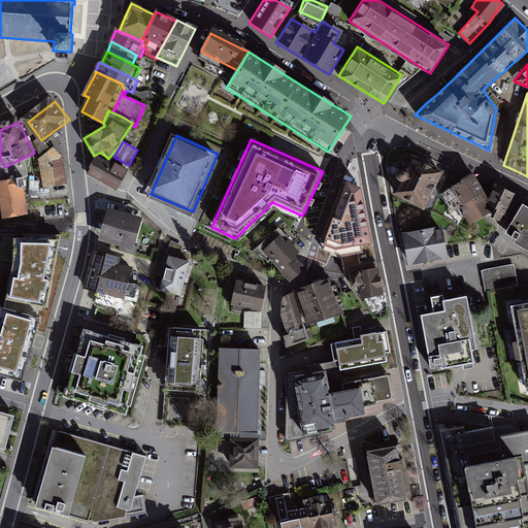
[(442,167),(414,153),(407,166),(404,166),(402,166),(399,167),(397,169),(396,171),(396,172),(397,175),(398,177),(401,179),(395,190),(424,204),(442,167)]
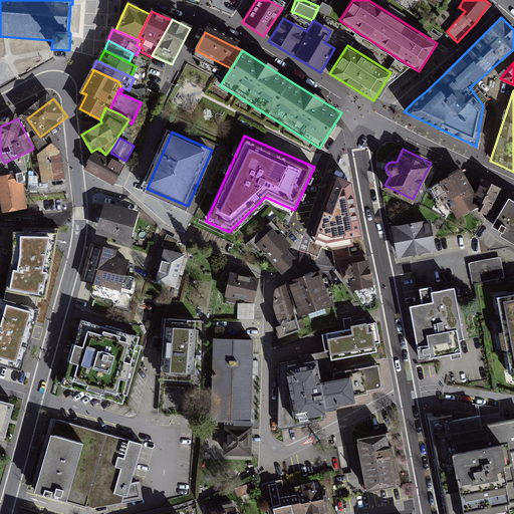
[(46,184),(68,180),(62,151),(40,156),(46,184)]
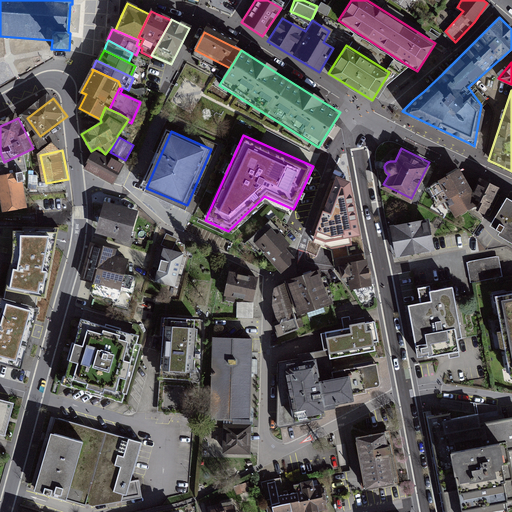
[(94,151),(85,168),(112,183),(123,164),(107,156),(106,158),(94,151)]
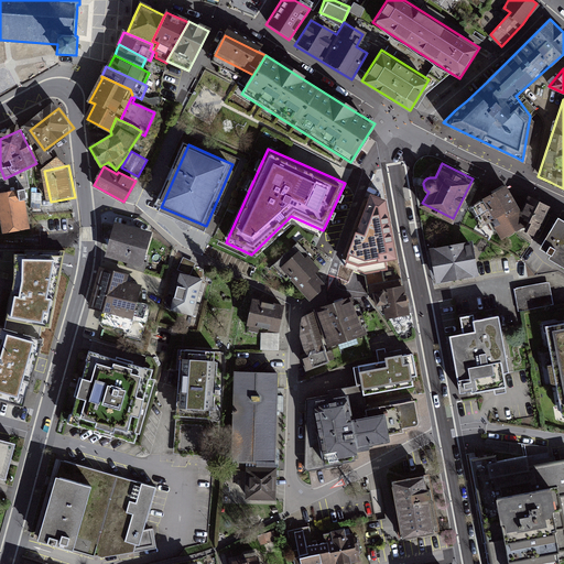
[(509,197),(502,187),(478,199),(500,239),(519,229),(535,240),(550,208),(527,198),(518,214),(509,197)]
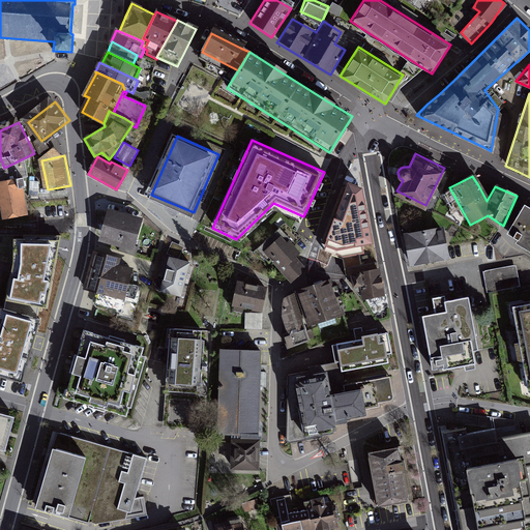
[(27,178),(0,182),(0,190),(4,218),(32,214),(27,178)]
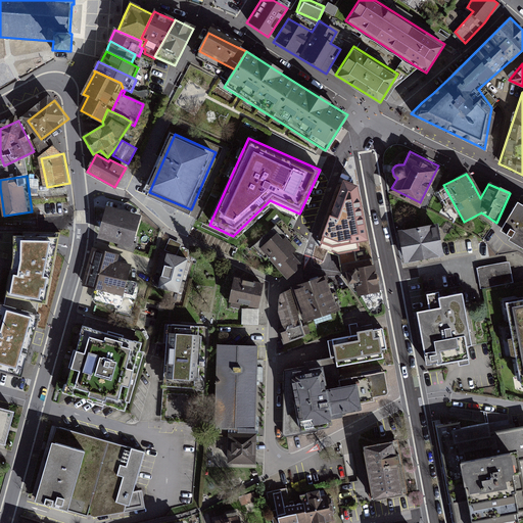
[(358,186),(343,181),(320,247),(338,254),(359,250),(358,242),(368,240),(358,186)]
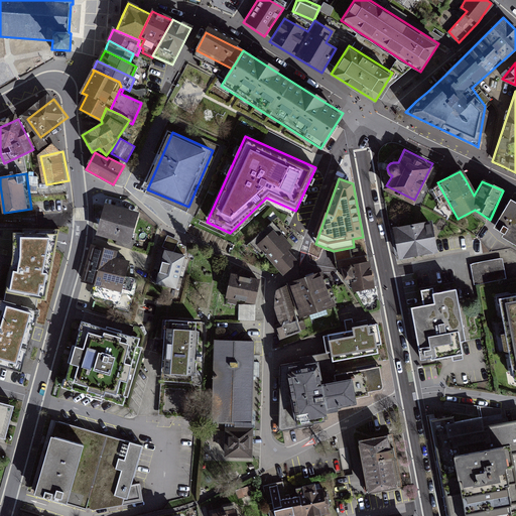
[(515,203),(511,200),(494,228),(504,234),(502,237),(515,245),(515,203)]
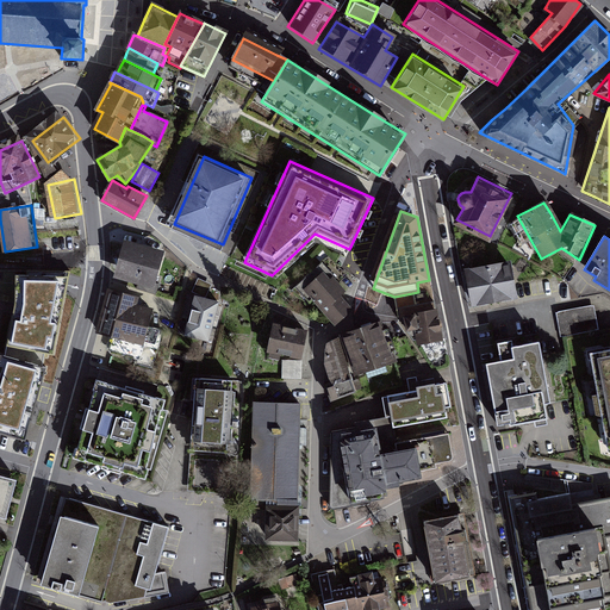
[(165,254),(128,243),(117,278),(155,288),(165,254)]
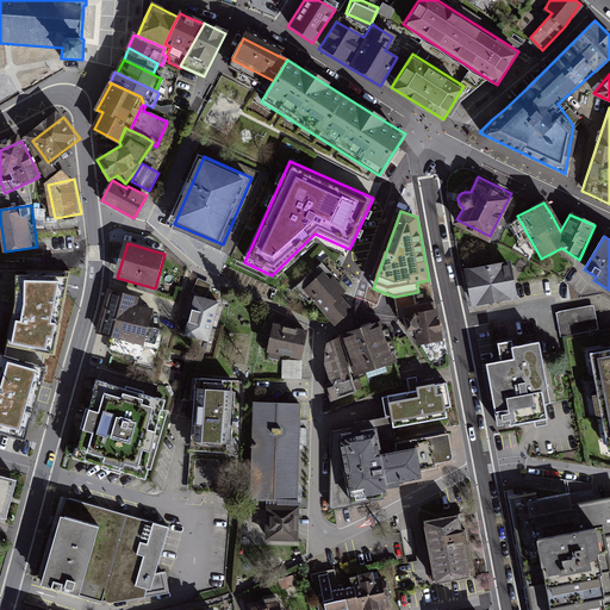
[(330,254),(297,287),(335,325),(355,305),(347,297),(353,291),(344,281),(350,275),(330,254)]
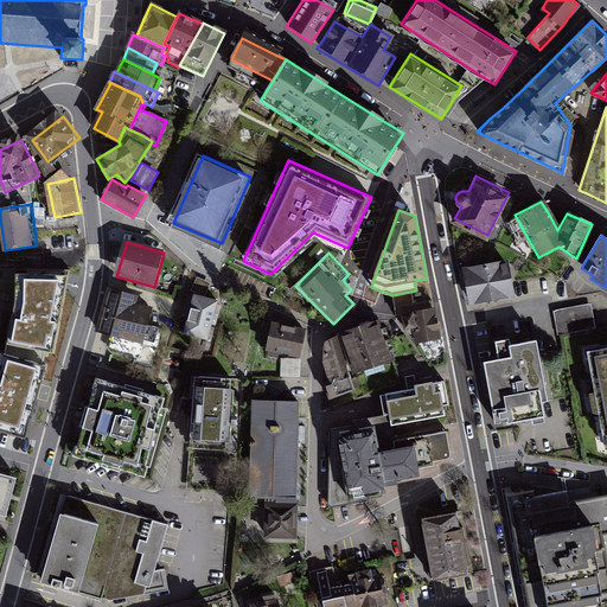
[(508,260),(460,269),(467,307),(515,298),(508,260)]
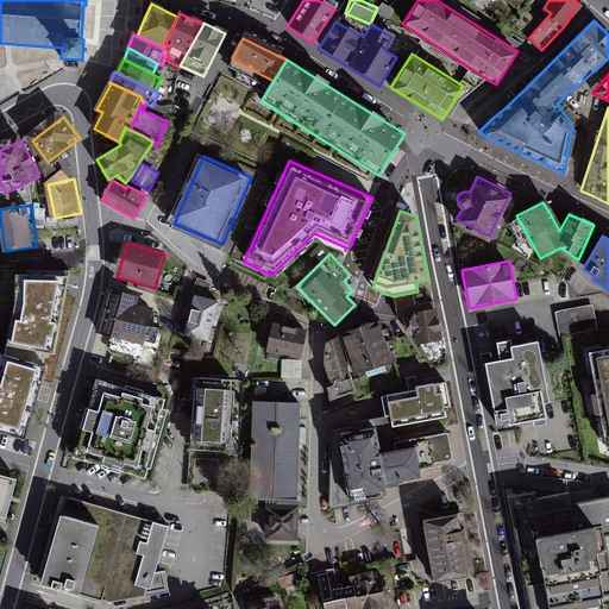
[(27,275),(16,275),(16,302),(5,356),(0,355),(0,431),(25,438),(48,368),(43,365),(45,353),(54,355),(70,270),(27,268),(27,275)]
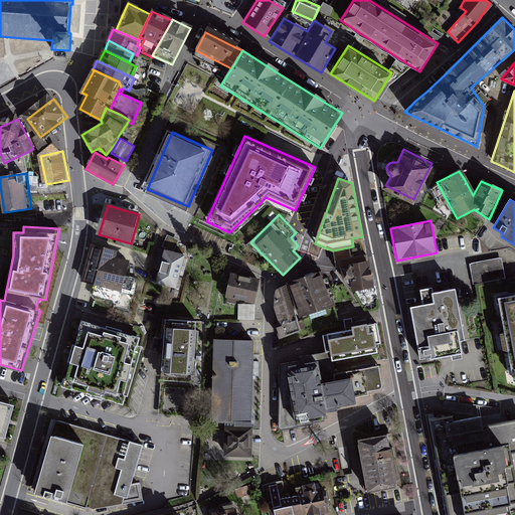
[(133,255),(94,244),(84,281),(96,284),(98,293),(93,299),(128,308),(136,278),(128,276),(133,255)]
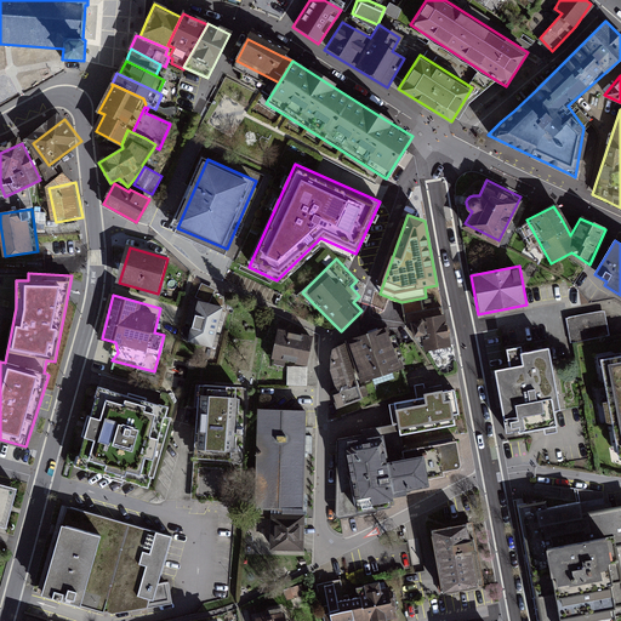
[(228,306),(199,297),(192,324),(222,332),(228,306)]
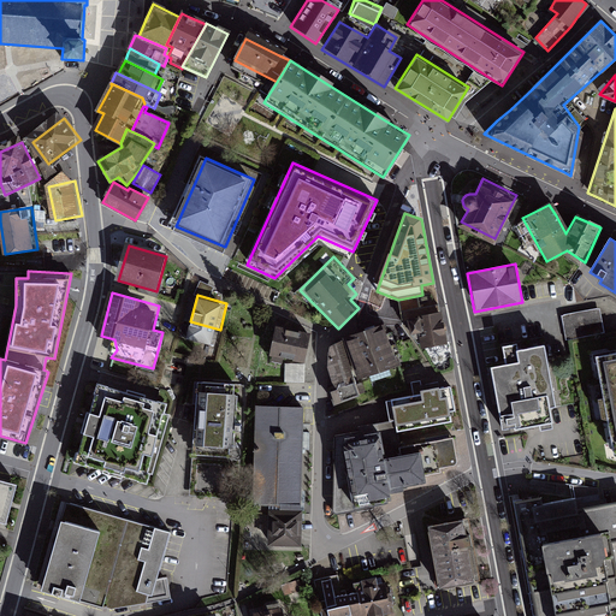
[(599,309),(562,315),(567,341),(604,333),(599,309)]
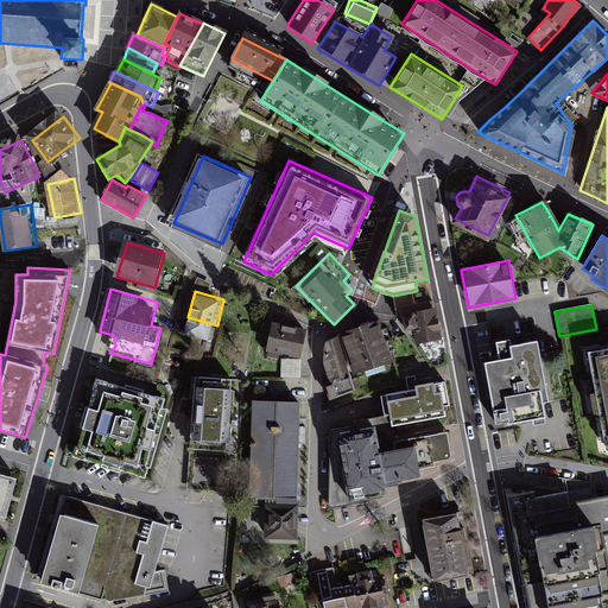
[(417,344),(441,340),(434,309),(411,314),(417,344)]
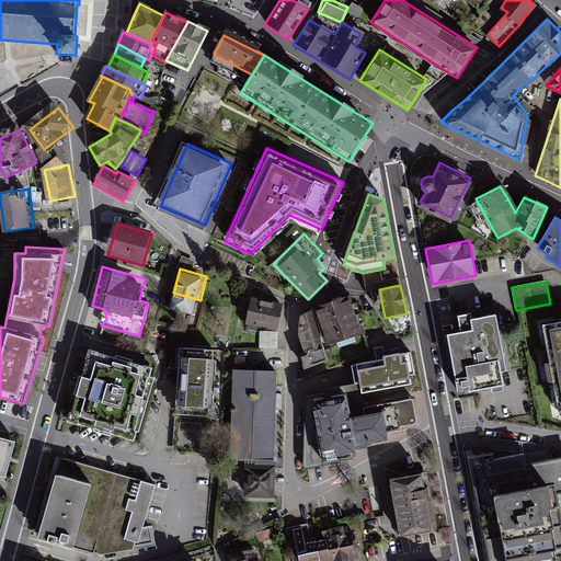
[(282,301),(252,296),(247,323),(277,329),(282,301)]
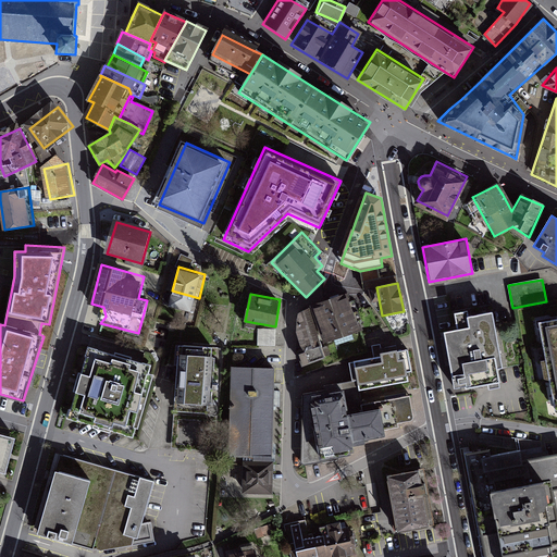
[(347,294),(312,306),(326,342),(360,329),(347,294)]
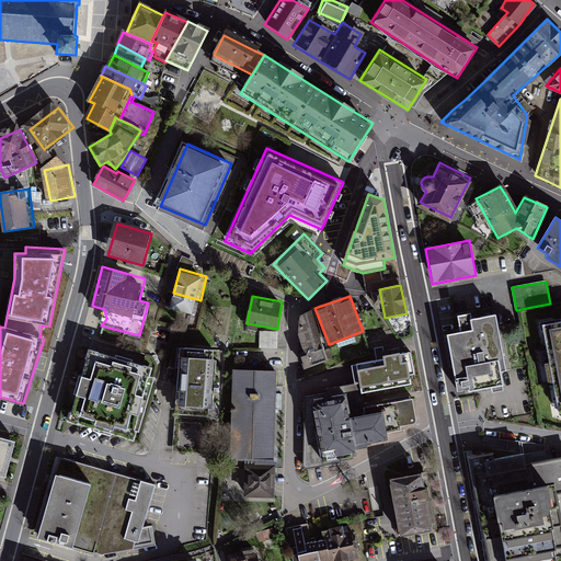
[(323,345),(310,309),(301,315),(299,333),(306,351),(323,345)]
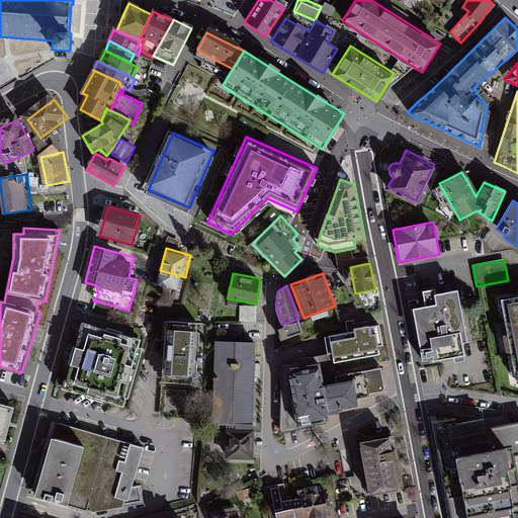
[(465,342),(456,290),(432,295),(434,306),(414,310),(423,362),(462,356),(460,343),(465,342)]
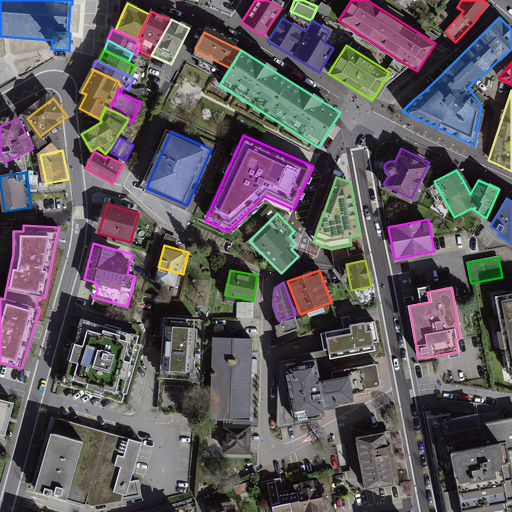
[(511,293),(490,298),(506,381),(511,382),(511,293)]
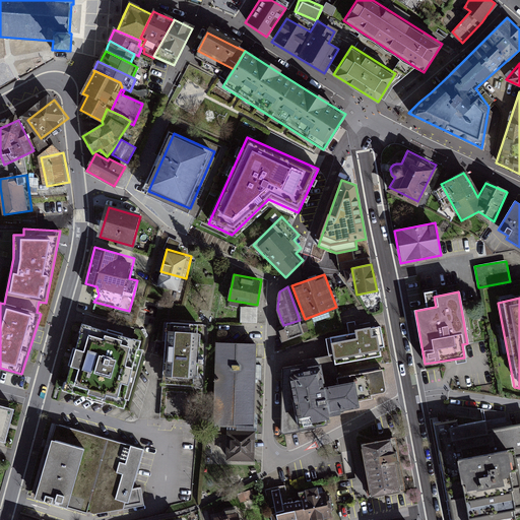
[(257,307),(242,307),(242,322),(257,322),(257,307)]
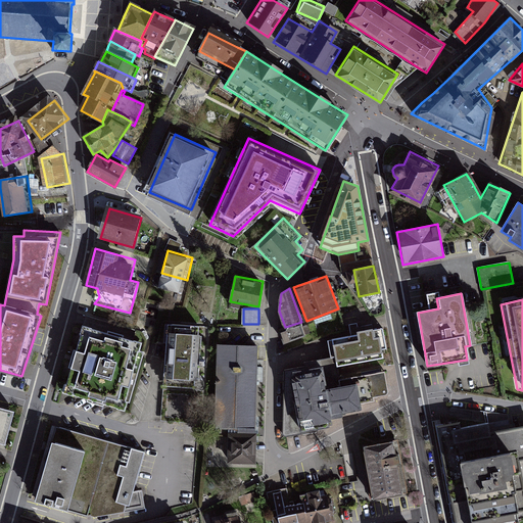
[(305,335),(301,322),(285,327),(280,329),(284,342),(305,335)]
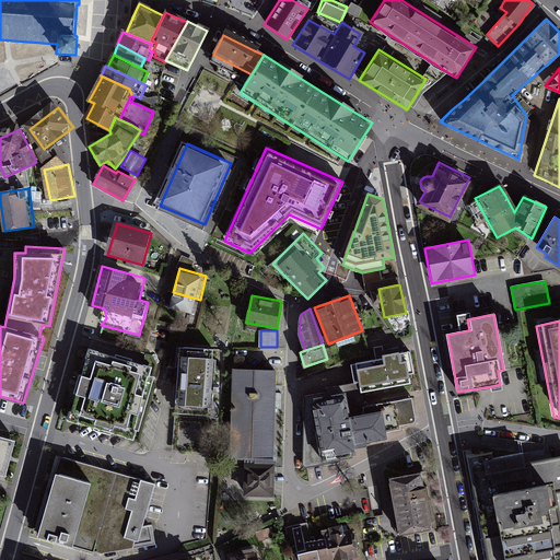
[(216,350),(178,346),(173,410),(210,413),(216,350)]
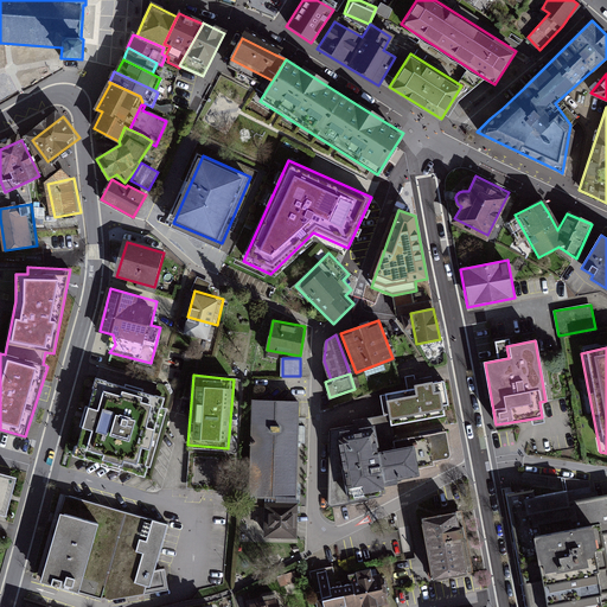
[(98,377),(76,454),(151,475),(172,398),(98,377)]
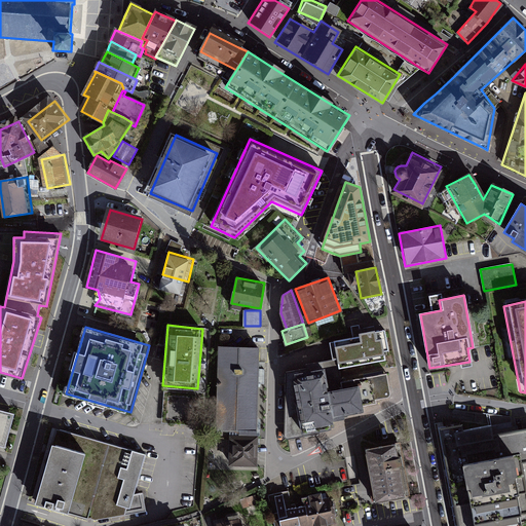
[(333,336),(337,367),(383,360),(379,329),(333,336)]
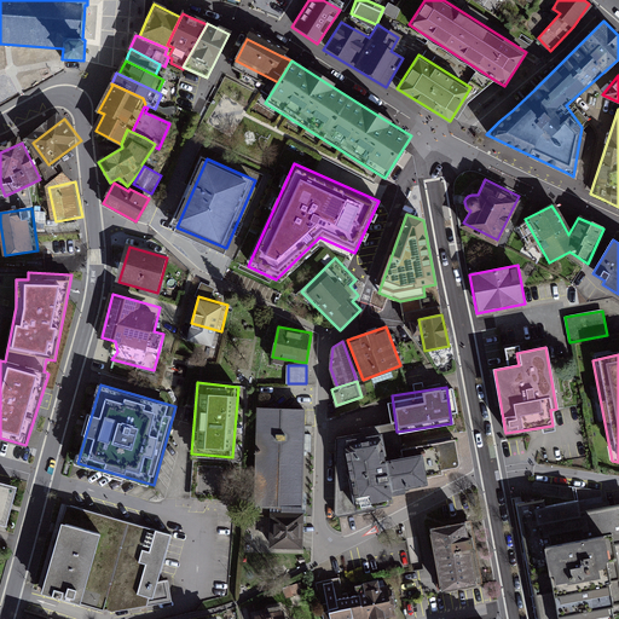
[(304,410),(258,409),(255,515),(272,516),(272,547),(287,547),(287,545),(294,545),(296,548),(299,548),(301,545),(301,542),(300,541),(301,515),(304,410)]
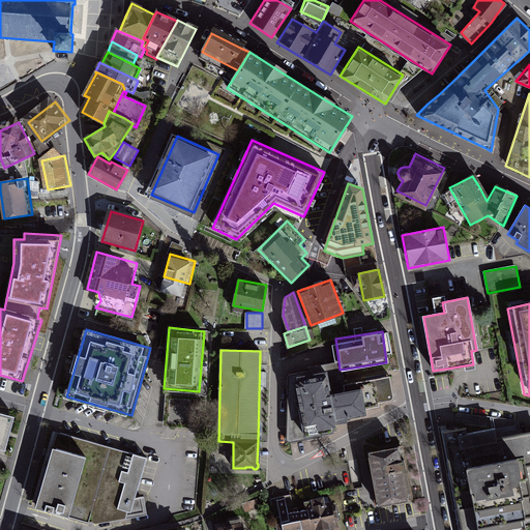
[(289,375),(286,440),(335,431),(334,421),(366,415),(364,406),(392,400),(388,376),(327,387),(324,369),(289,375)]
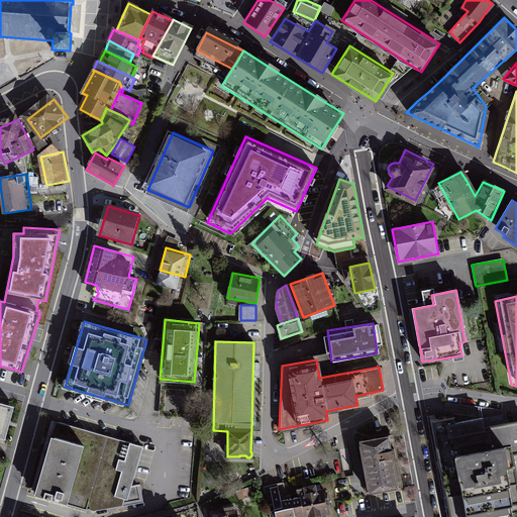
[(0,404),(0,434),(5,435),(9,421),(13,408),(0,404)]
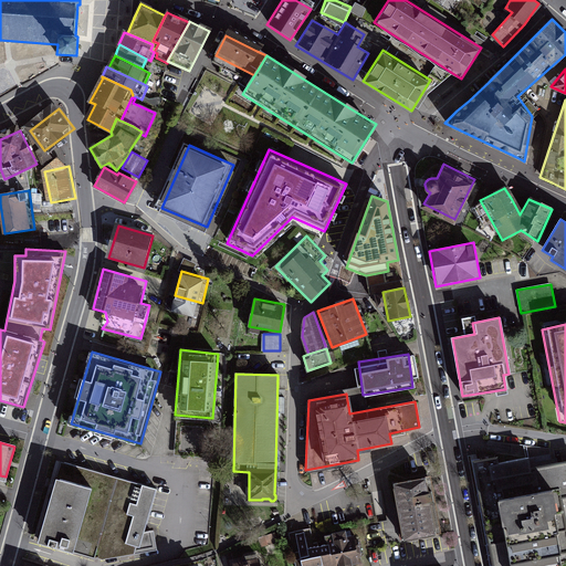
[(562,565),(563,564),(565,563),(565,460),(535,465),(534,454),(502,459),(501,456),(473,460),(491,565),(562,565)]
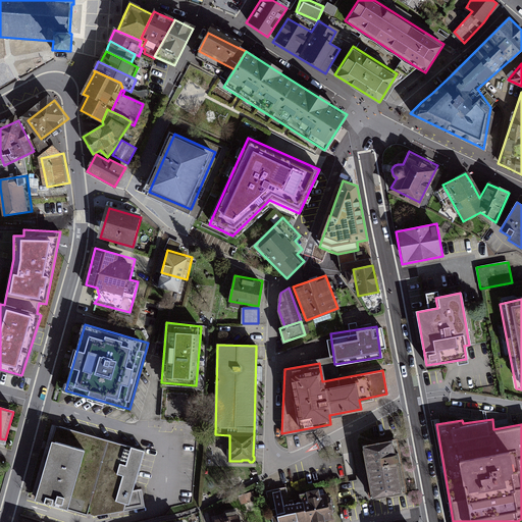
[(133,490),(144,451),(52,424),(31,499),(87,515),(88,512),(94,514),(142,505),(140,494),(143,494),(143,488),(133,490)]
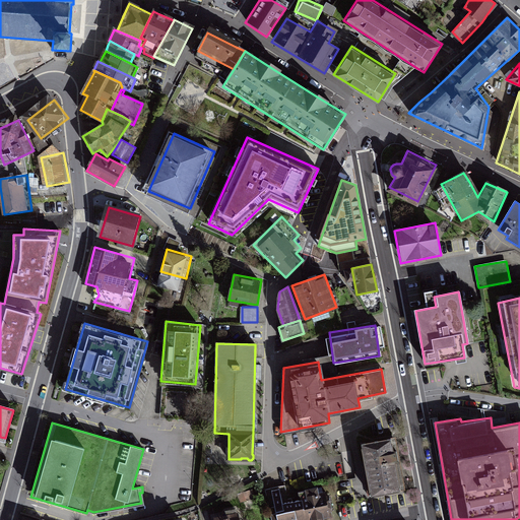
[(389,439),(358,446),(368,497),(400,490),(396,471),(391,447),(389,439)]
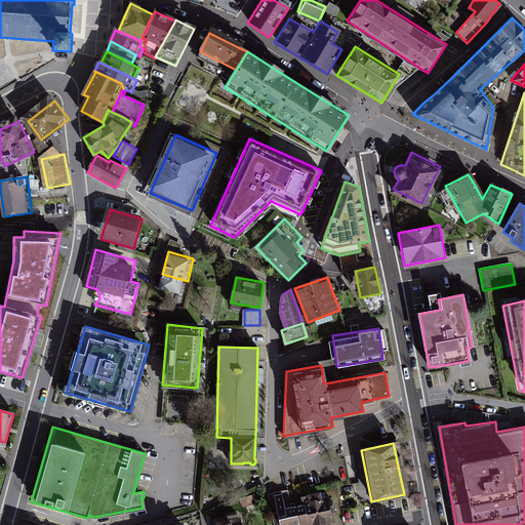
[(291,499),(296,524),(318,524),(332,522),(326,492),(291,499)]
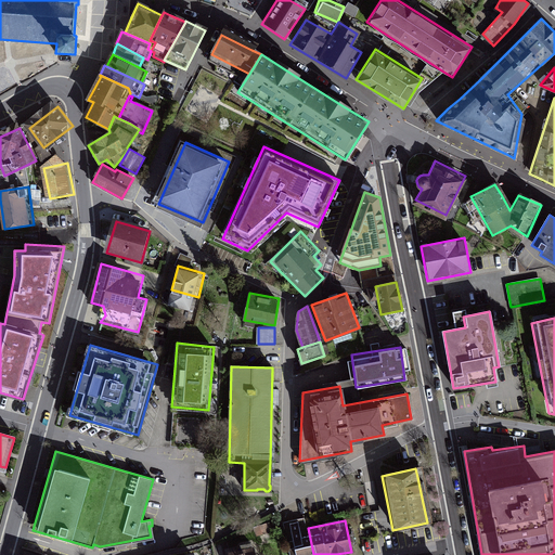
[(255,554),(253,544),(226,553),(226,554),(255,554)]
